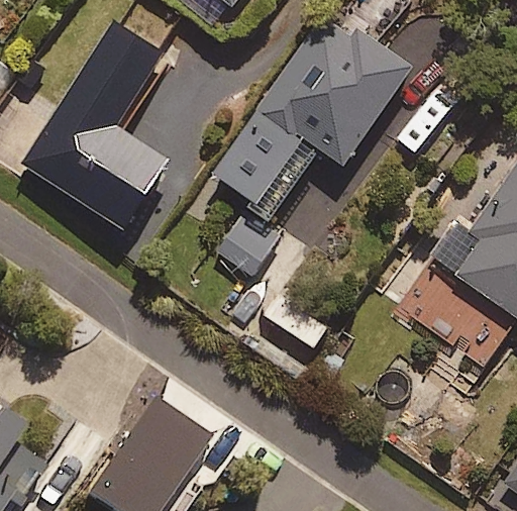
[(176,27),(144,7),(128,34),(110,23),(21,164),(115,223),(160,151),(115,123),(176,27)]
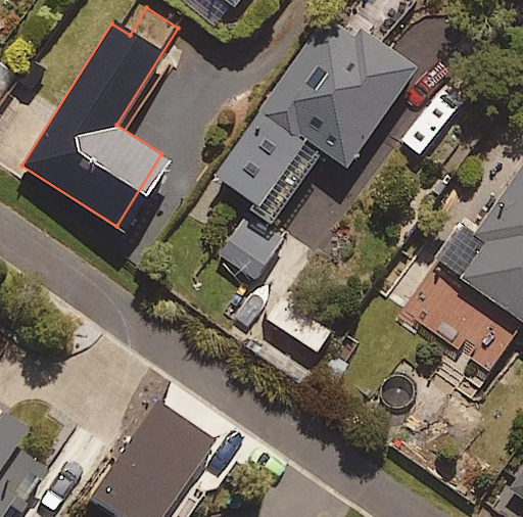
[(418,67),(350,20),(322,22),(215,174),(274,216),(322,147),(348,167),(418,67)]
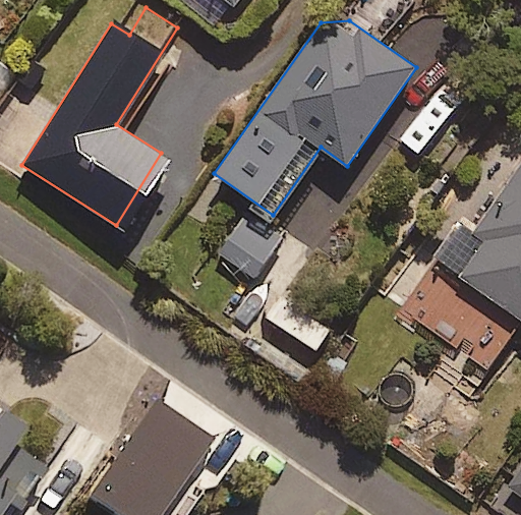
[(520,164),(495,201),(485,193),(433,264),(443,271),(408,317),(485,373),(520,324),(520,164)]
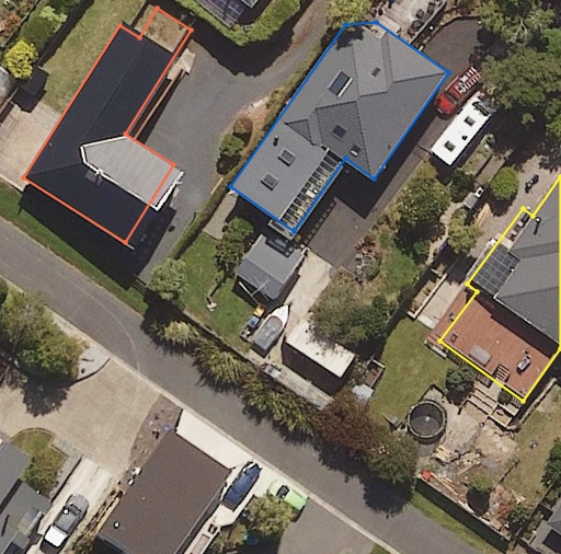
[(302,262),(266,233),(235,274),(271,302),(302,262)]
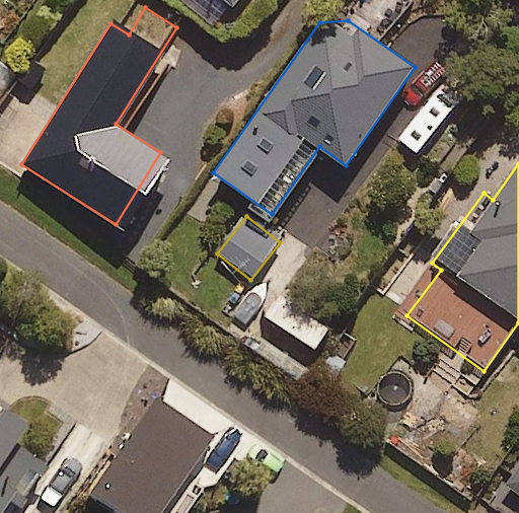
[(328,330),(279,296),(265,317),(315,350),(328,330)]
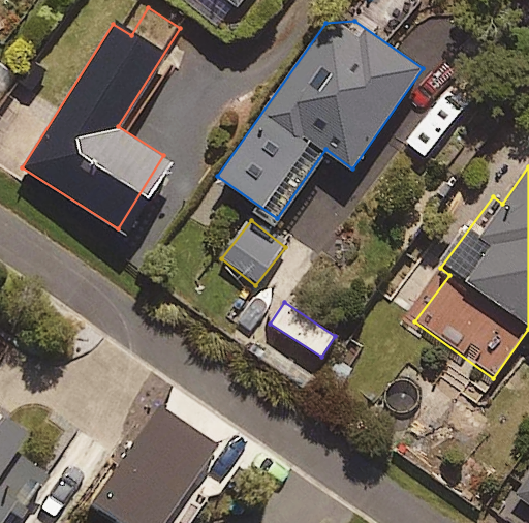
[(0,516),(3,512),(13,519),(42,478),(2,451),(11,436),(0,428),(0,516)]
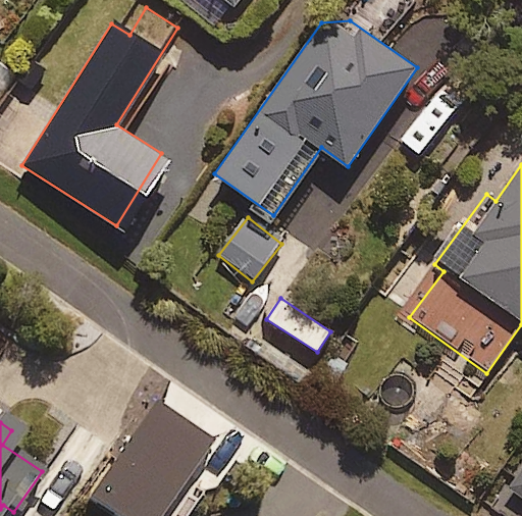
[(149,480),(133,464),(99,498),(115,513),(149,480)]
